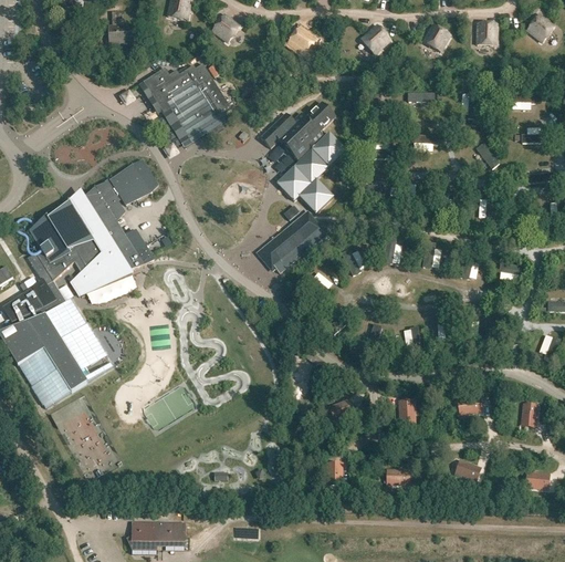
[(169,0),(167,14),(186,19),(189,0),(169,0)]
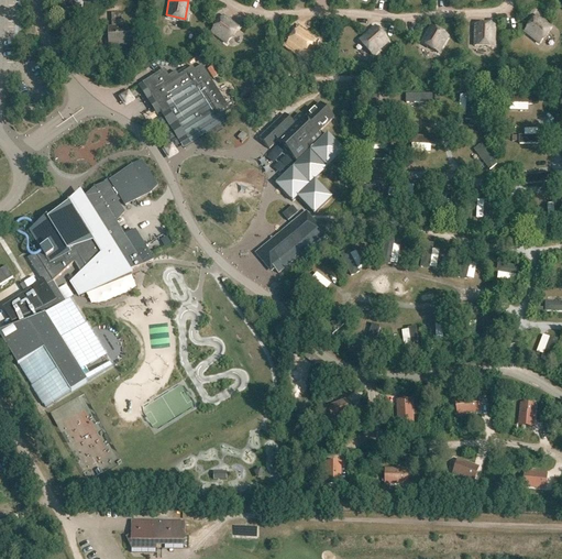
[(108,25),(109,43),(131,41),(130,24),(119,24),(119,18),(121,18),(120,10),(110,10),(111,24),(108,25)]
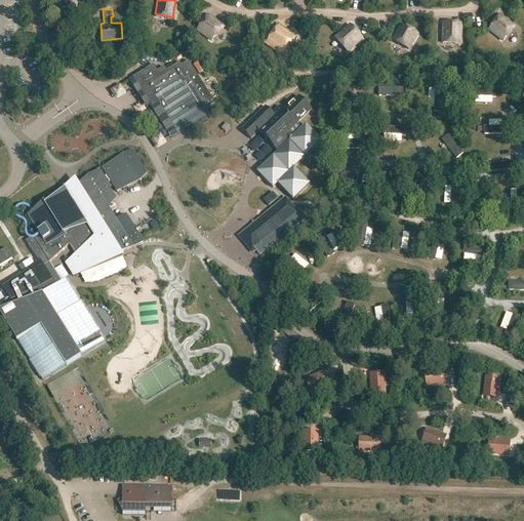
[(207,12),(196,27),(210,38),(222,24),(207,12)]
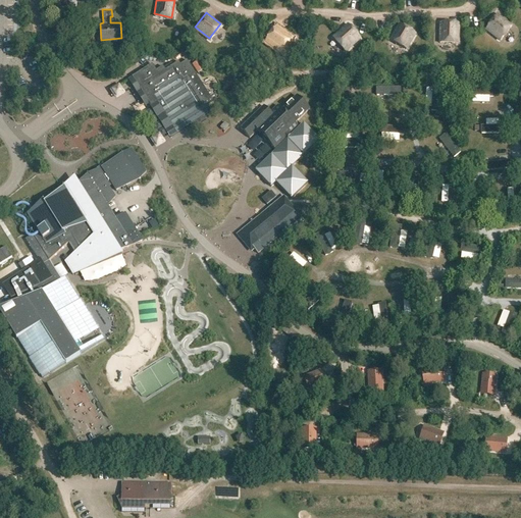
[(497,12),(485,27),(500,38),(511,23),(497,12)]
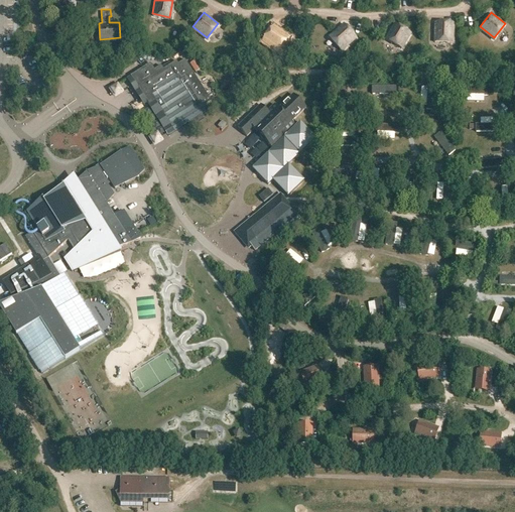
[(434,20),(433,39),(452,40),(453,20),(434,20)]
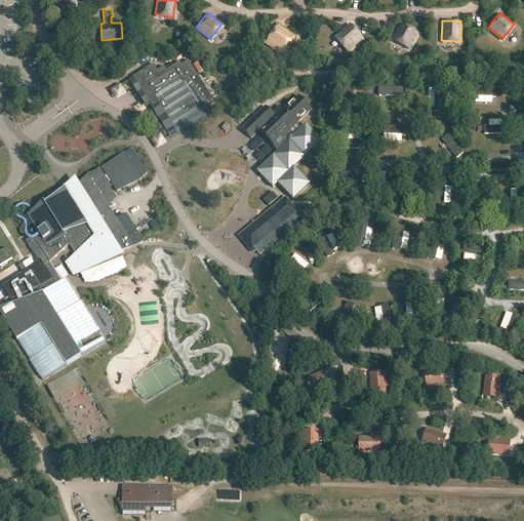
[(334,35),(346,49),(361,36),(349,22),(334,35)]
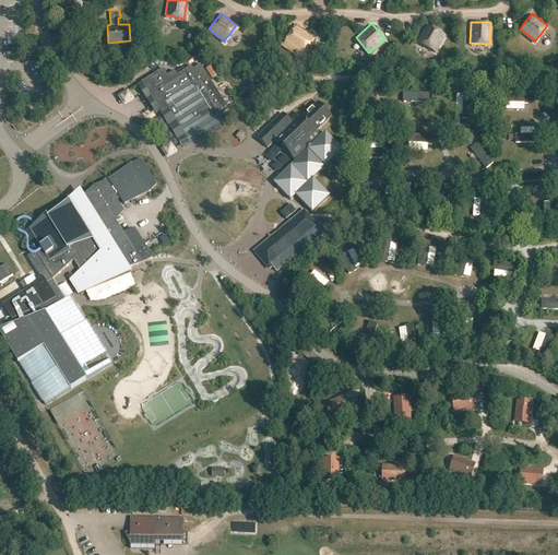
[(417,39),(434,49),(443,33),(427,23),(417,39)]
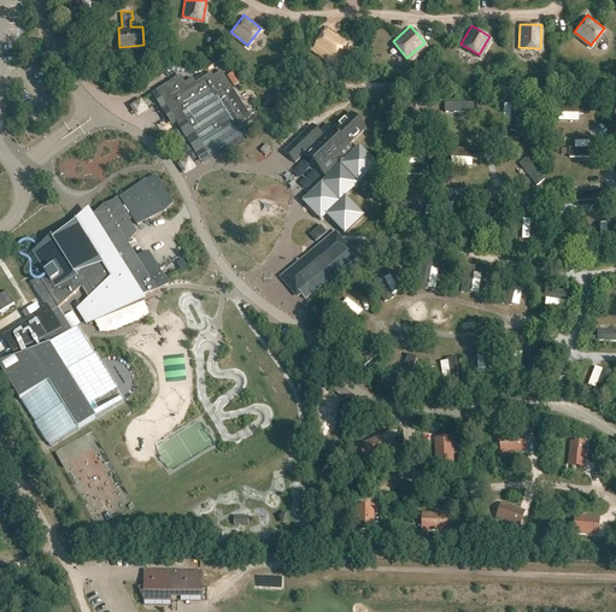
[(314,46),(333,59),(345,42),(326,28),(314,46)]
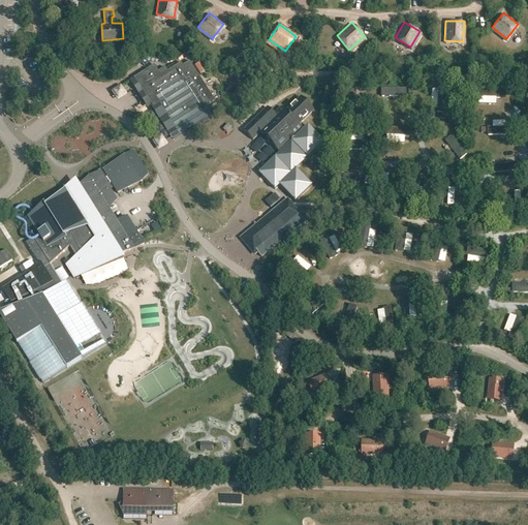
[(153,62),(132,75),(151,103),(155,110),(161,105),(179,132),(191,123),(194,127),(208,118),(206,114),(212,110),(208,103),(215,99),(197,72),(188,58),(182,63),(180,60),(166,68),(164,64),(157,68),(153,62)]
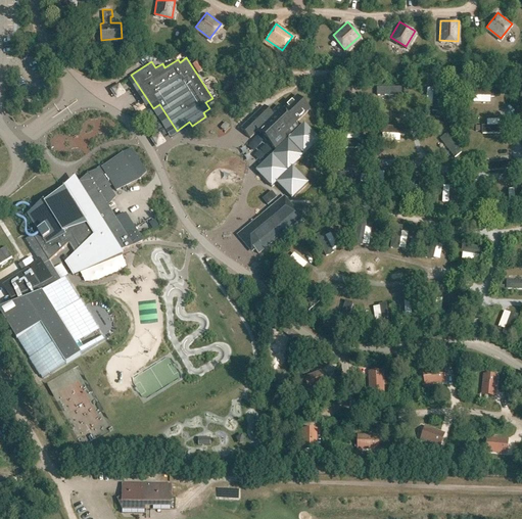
[(202,66),(197,58),(192,61),(197,69),(200,67),(202,66)]
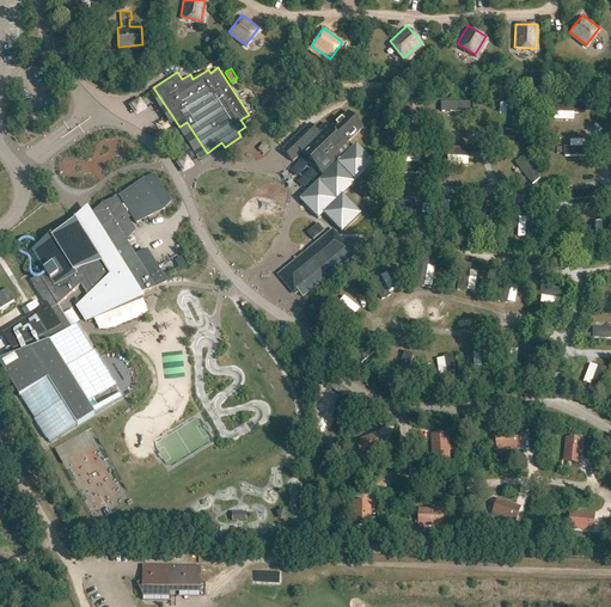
[(470,100),(441,102),(441,115),(469,115),(470,100)]
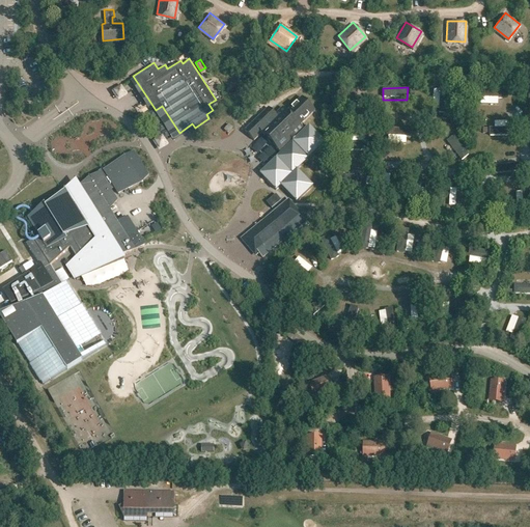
[(442,91),(429,89),(429,106),(442,106),(442,91)]
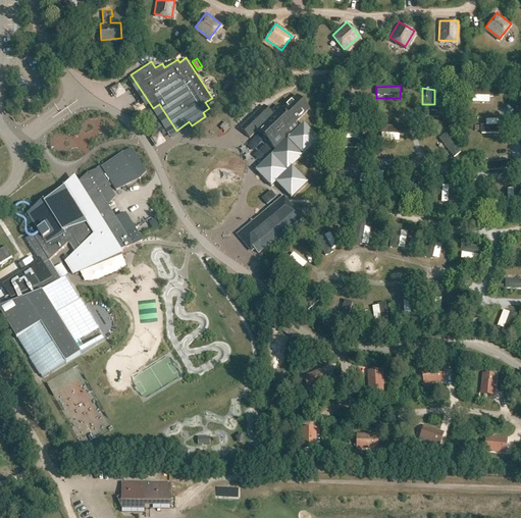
[(490,91),(471,91),(472,100),(490,99),(490,91)]
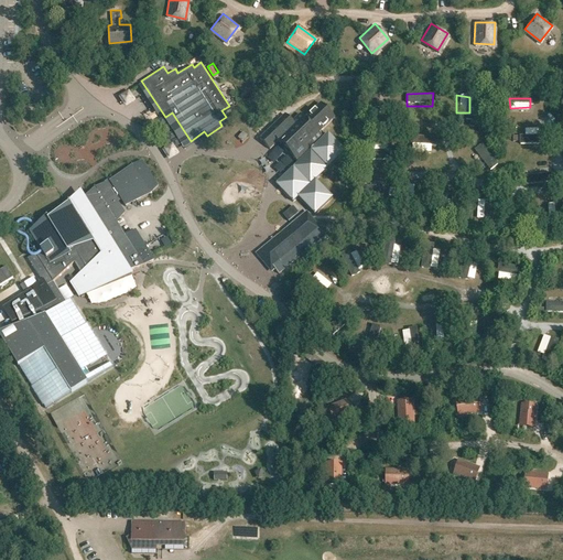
[(284,111),(259,136),(269,147),(277,139),(298,161),(275,182),(292,197),(298,192),(299,193),(298,194),(314,211),(331,194),(313,178),(342,149),(327,133),(324,137),(317,130),(333,116),(333,115),(320,100),(316,104),(304,116),(299,111),(291,119),(284,111)]
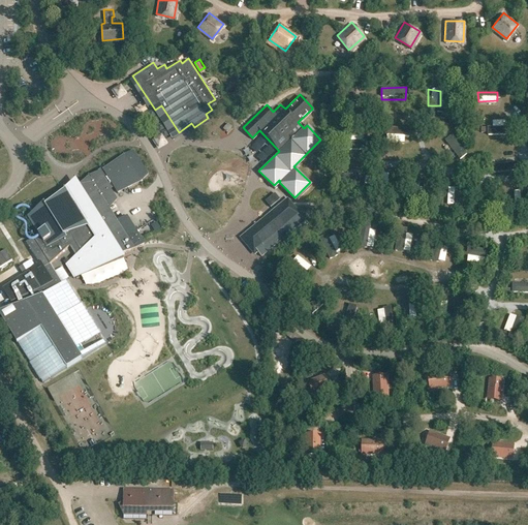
[(133,115),(136,120),(142,117),(144,115),(141,110),(133,115)]
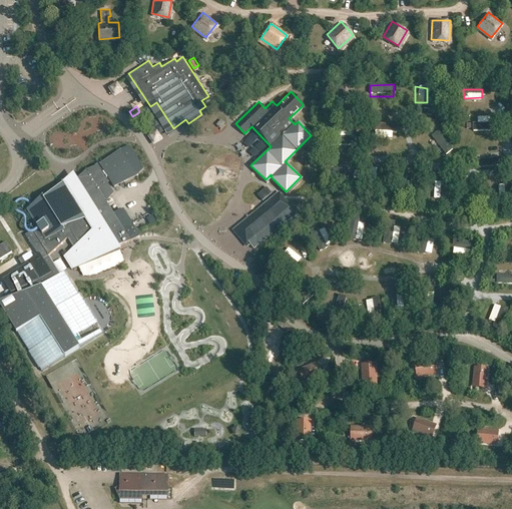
[(493,111),(476,111),(476,120),(493,120),(493,111)]
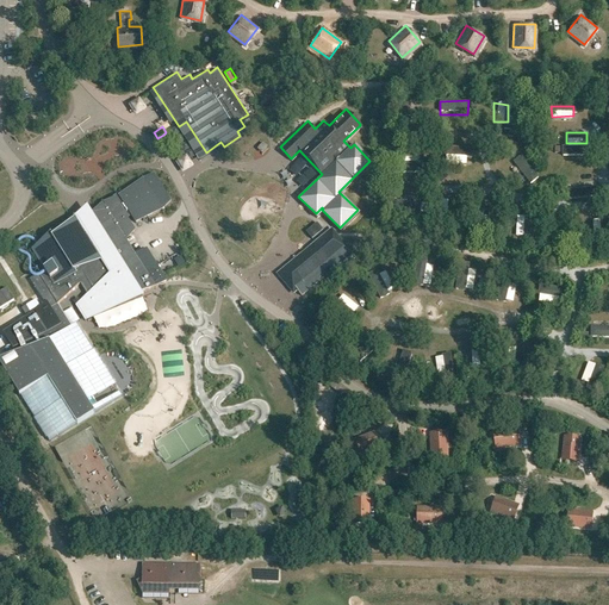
[(403,141),(403,161),(421,162),(417,142),(403,141)]
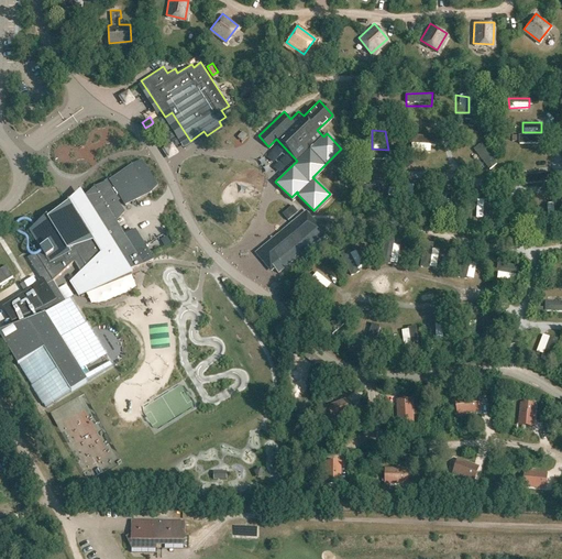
[(433,131),(410,130),(410,145),(434,146),(433,131)]
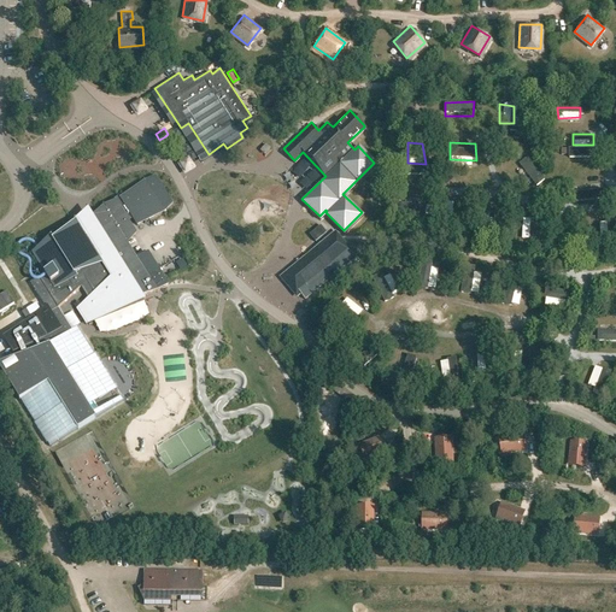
[(527,157),(516,165),(531,184),(545,180),(527,157)]
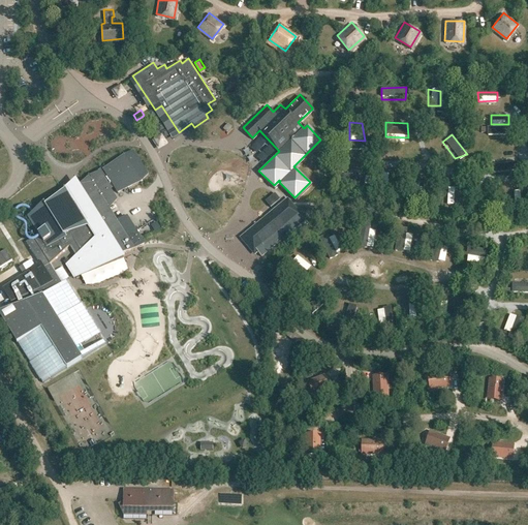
[(0,316),(16,341),(17,340),(29,360),(28,361),(39,377),(39,376),(41,380),(65,365),(82,356),(105,340),(103,337),(103,336),(85,306),(84,307),(65,277),(61,280),(50,260),(69,244),(75,254),(70,258),(76,269),(143,242),(126,215),(117,220),(106,204),(116,197),(109,187),(113,184),(117,191),(147,173),(132,149),(98,171),(75,184),(74,185),(72,183),(68,185),(70,188),(68,189),(27,215),(36,229),(37,232),(32,235),(25,240),(38,260),(40,264),(29,271),(4,286),(9,296),(10,296),(14,303),(0,309),(0,316)]
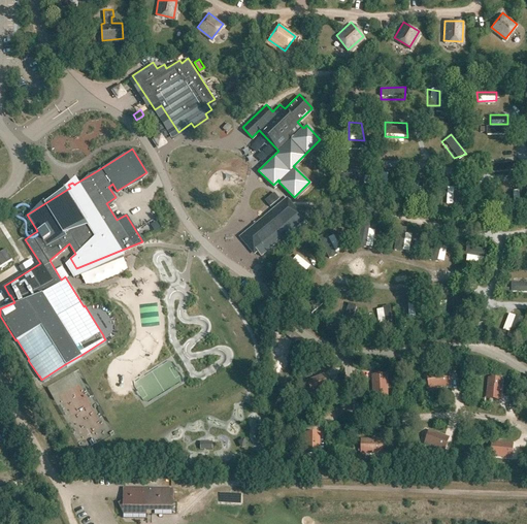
[(514,151),(494,152),(495,160),(514,160),(514,151)]
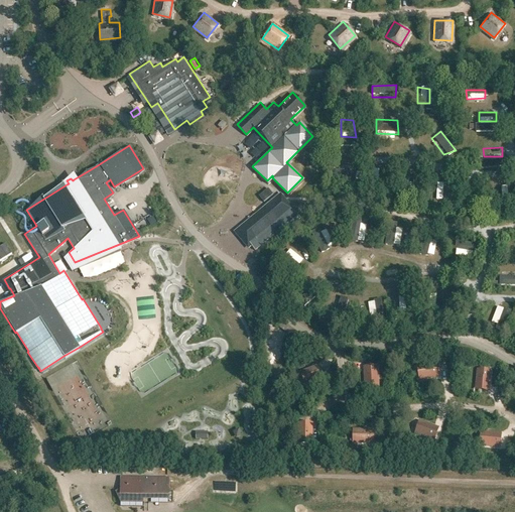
[(378,170),(365,169),(361,187),(377,188),(378,170)]
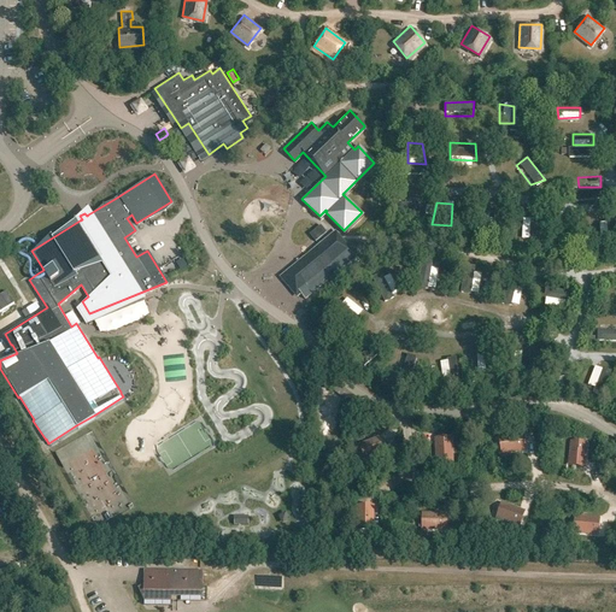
[(491,206),(473,205),(470,225),(486,227),(491,206)]
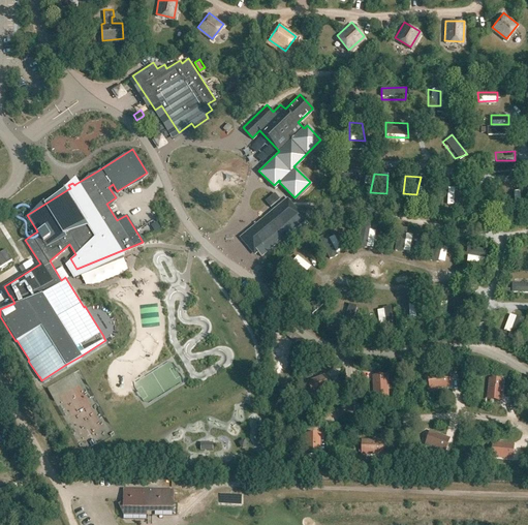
[(444,180),(431,180),(430,194),(445,194),(444,180)]
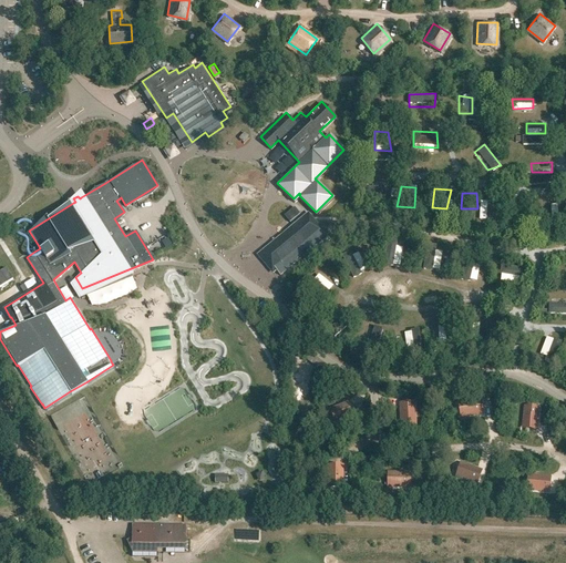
[(294,204),(284,213),(289,219),(299,211),(294,204)]
